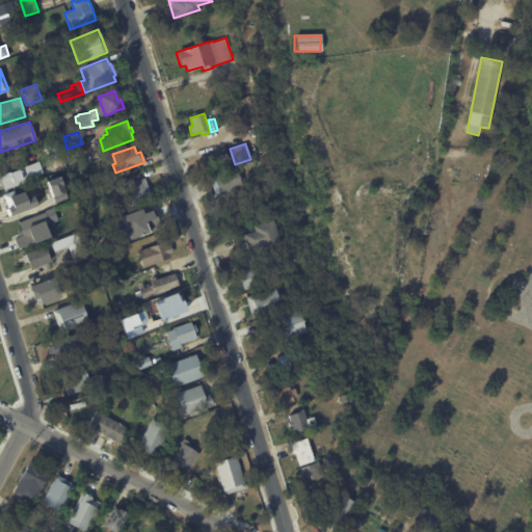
[(219,160),(221,166),(207,171),(203,157),(217,152),(219,160)]
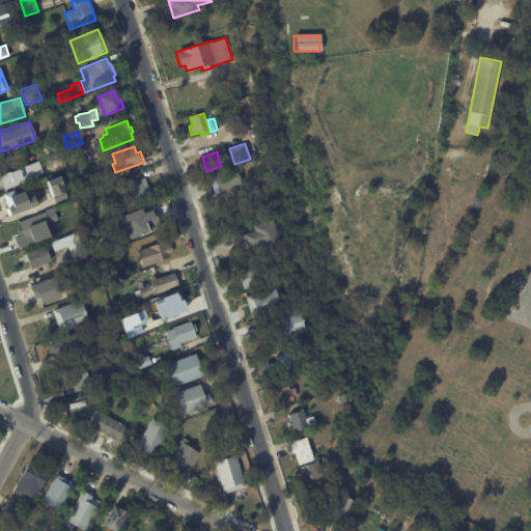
[(26,176),(27,179),(3,187),(2,183),(5,182),(1,169),(14,166),(12,164),(22,162),(26,176)]
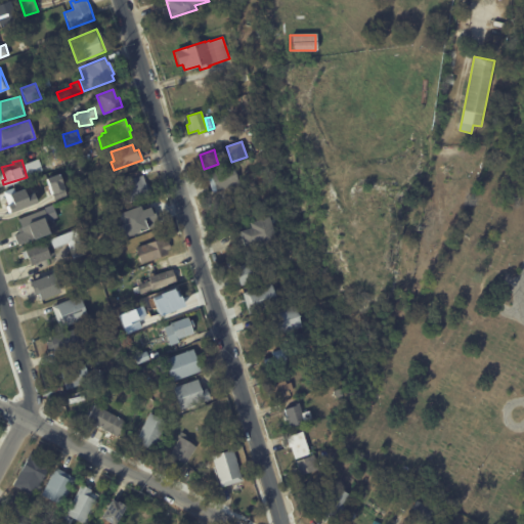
[(238,181),(238,183),(212,192),(206,174),(232,165),(238,181)]
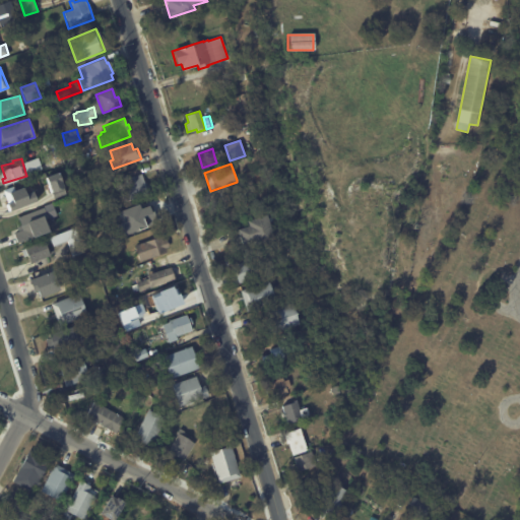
[(262,175),(254,179),(252,173),(259,169),(262,175)]
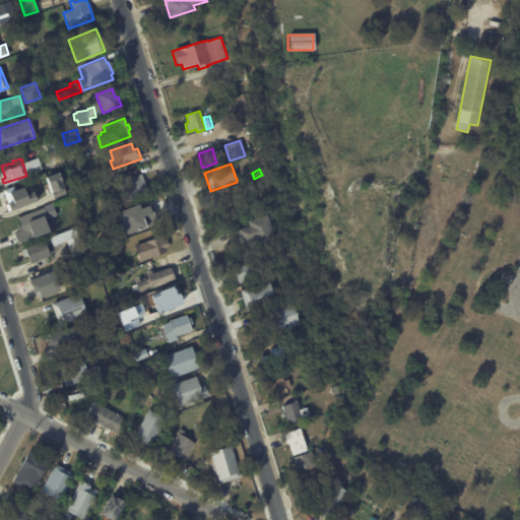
[(44,177),(52,198),(65,194),(57,172),(44,177)]
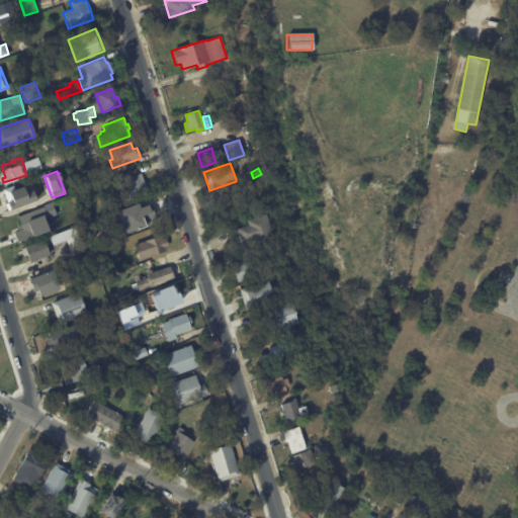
[(145,184),(148,194),(122,202),(115,181),(142,173),(145,184)]
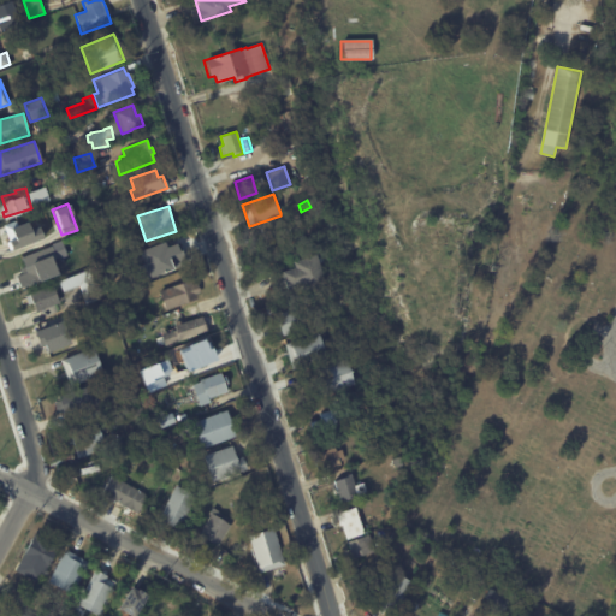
[(3,224),(10,249),(42,238),(35,218),(17,224),(16,220),(3,224)]
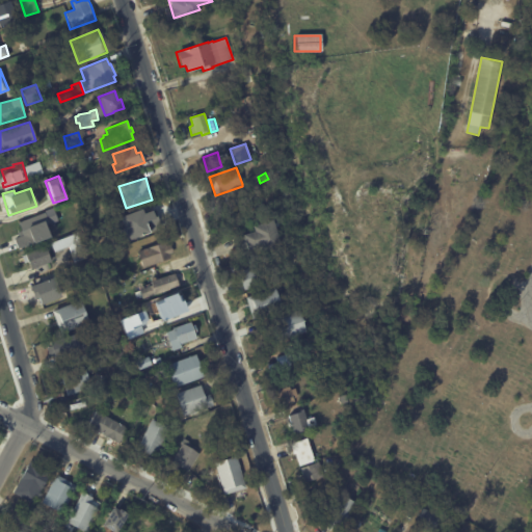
[(101,201),(98,192),(104,189),(108,197),(101,201)]
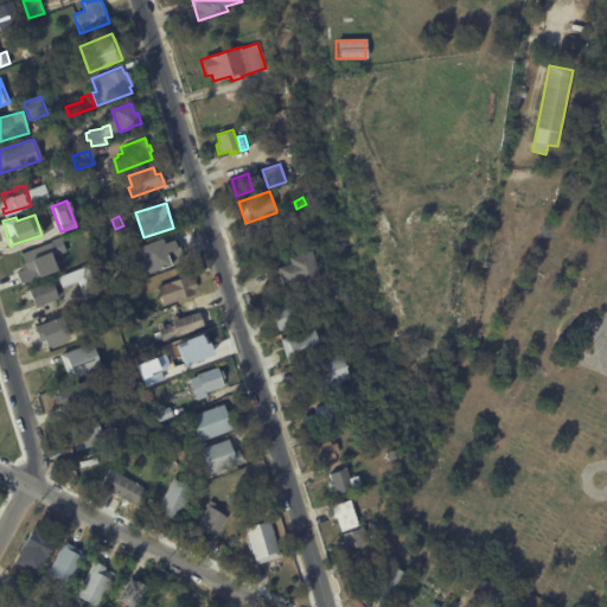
[(179,244),(181,251),(159,260),(158,259),(151,261),(147,253),(155,250),(153,241),(174,234),(179,244)]
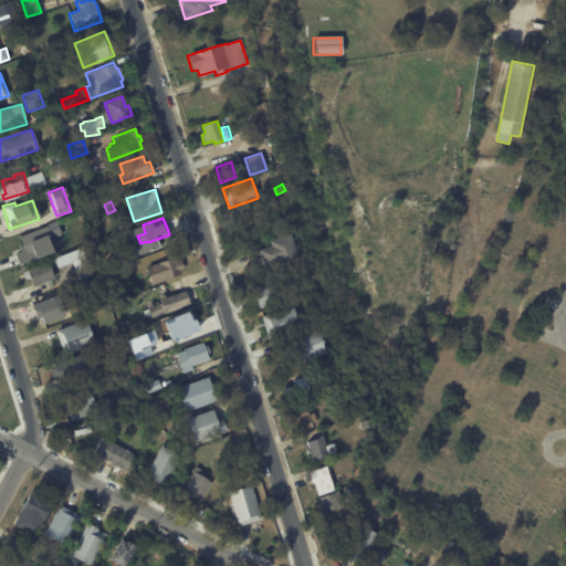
[(51,252),(44,228),(17,236),(21,250),(14,252),(17,263),(51,252)]
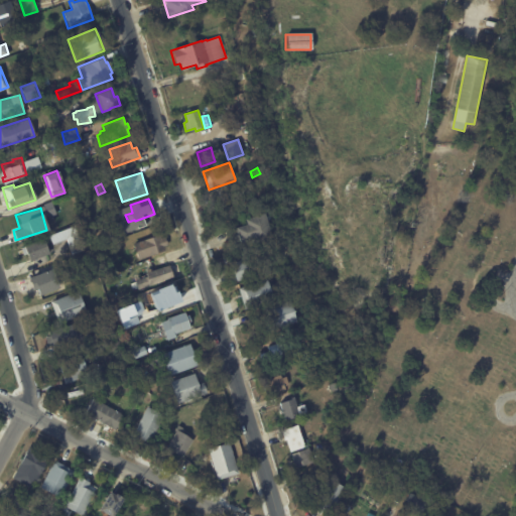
[(264,216),(271,238),(252,244),(250,239),(238,243),(234,228),(245,225),(243,220),(263,214),(264,216)]
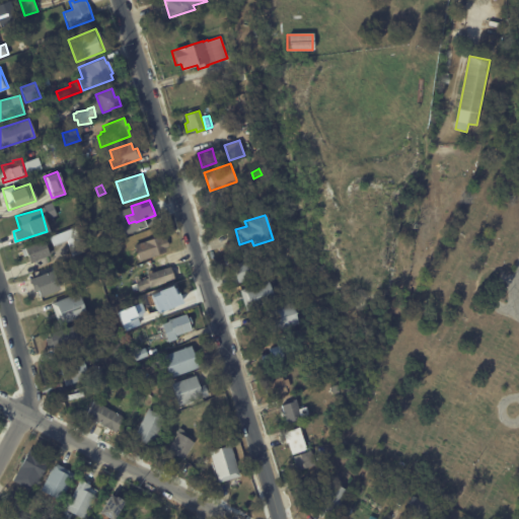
[(83,251),(75,227),(49,235),(52,245),(67,241),(71,255),(83,251)]
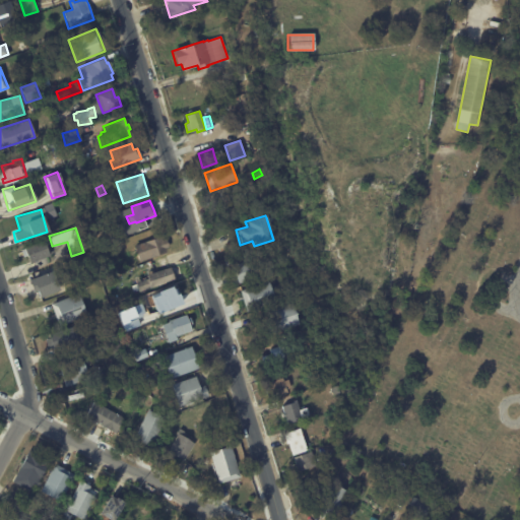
[(139,262),(134,246),(161,236),(163,240),(167,239),(170,247),(166,249),(167,252),(139,262)]
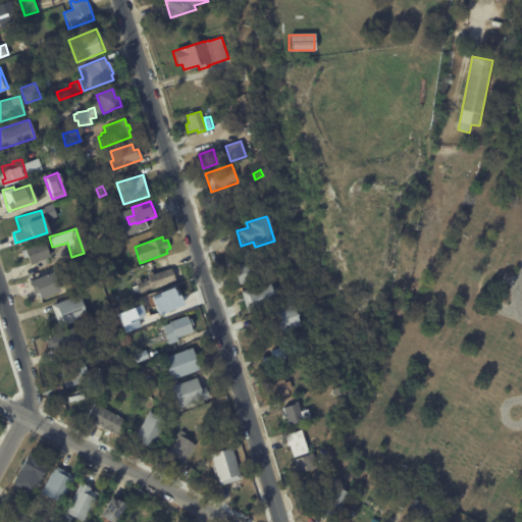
[(22,248),(27,263),(49,257),(45,242),(22,248)]
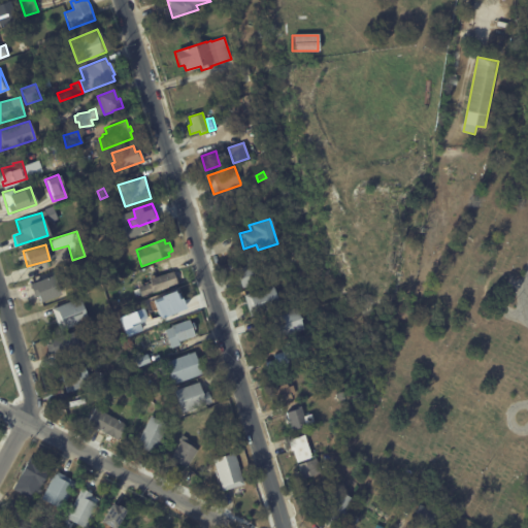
[(255,284),(240,288),(240,287),(236,288),(232,273),(235,272),(234,270),(249,265),(255,284)]
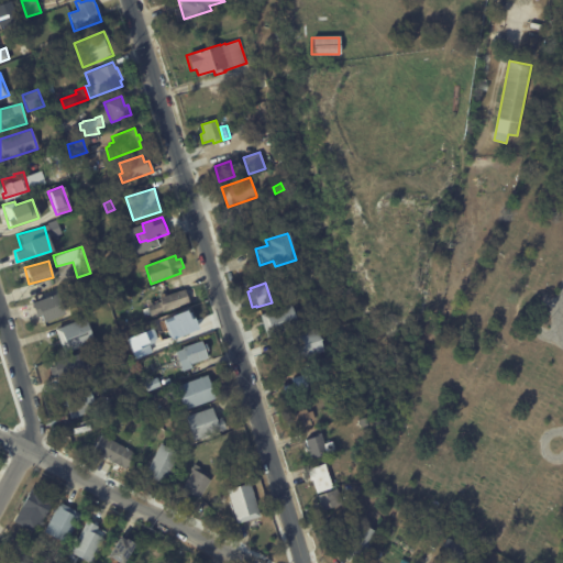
[(164,310),(159,298),(185,289),(190,305),(165,312),(164,310)]
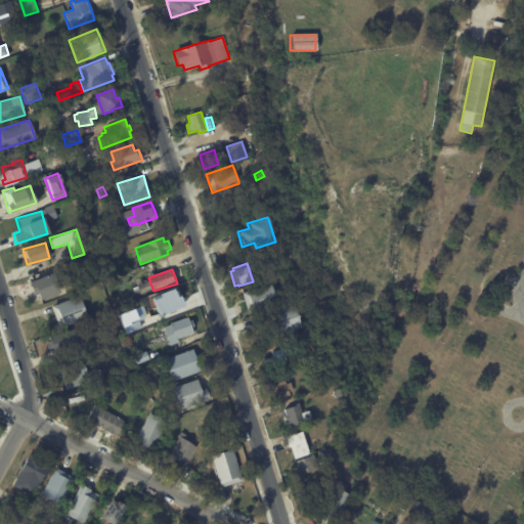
[(56,284),(60,292),(39,300),(37,293),(33,295),(29,281),(53,273),(56,284)]
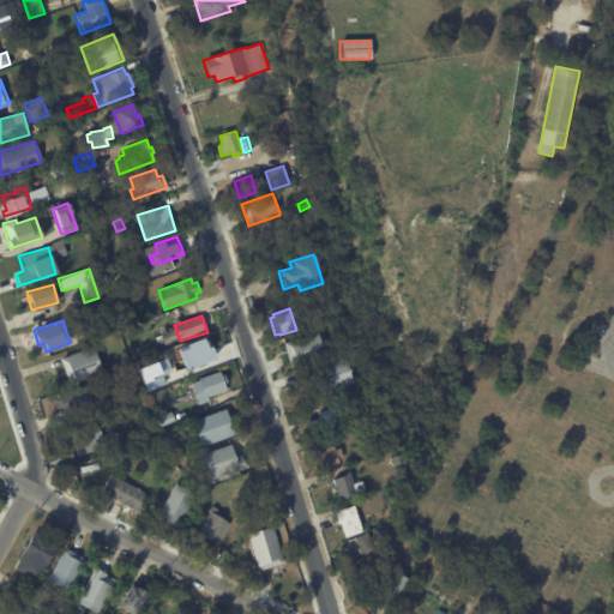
[(287,354),(283,343),(317,332),(325,357),(290,368),(287,354)]
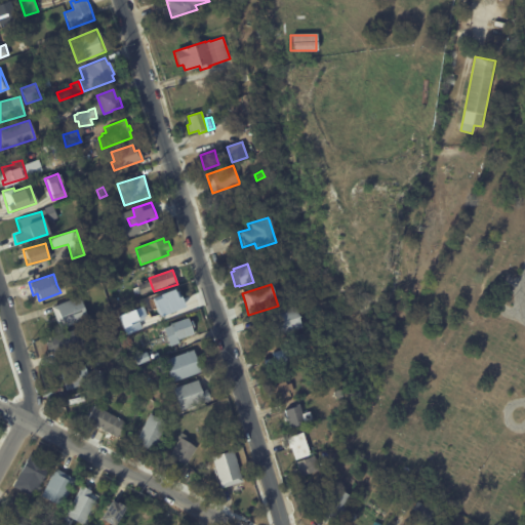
[(88,318),(59,329),(50,308),(79,296),(88,318)]
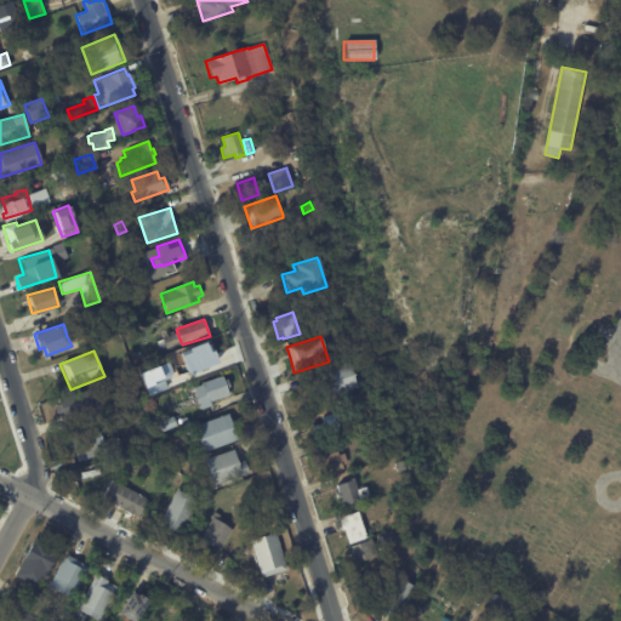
[(322,399),(317,385),(323,383),(319,372),(349,363),(357,387),(322,399)]
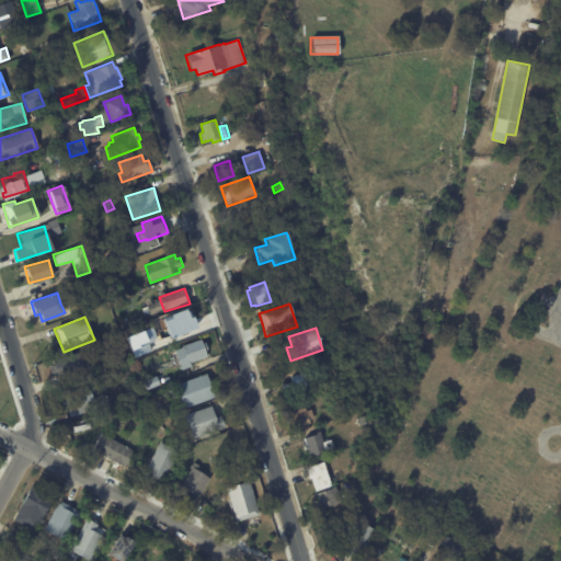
[(206,350),(204,351),(206,356),(189,363),(190,367),(181,370),(173,351),(181,347),(181,346),(199,340),(202,344),(204,343),(206,350)]
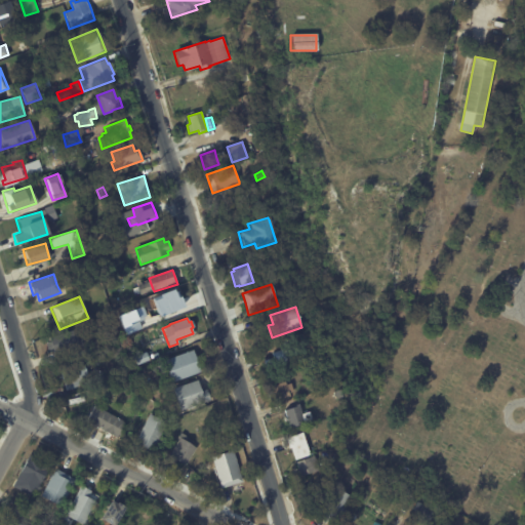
[(72,348),(52,354),(48,337),(74,330),(76,336),(81,334),(84,344),(72,348)]
